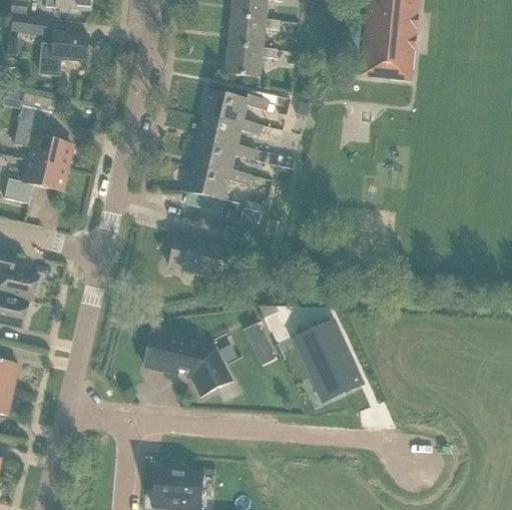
[(14,0),(12,11),(26,13),(28,0),(14,0)]
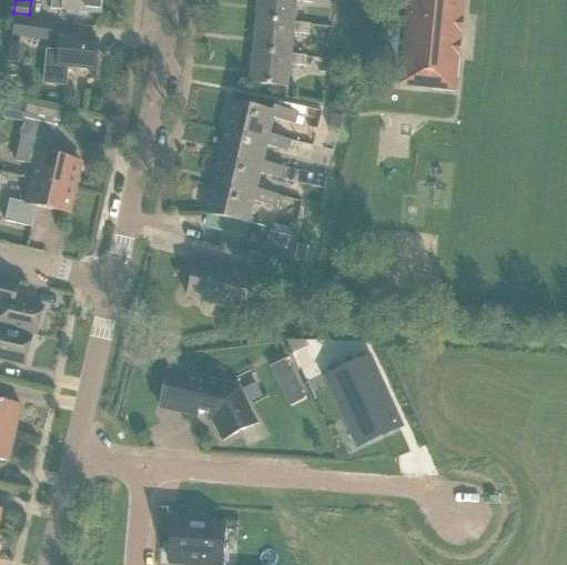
[(52,0),(51,7),(101,12),(102,0),(52,0)]
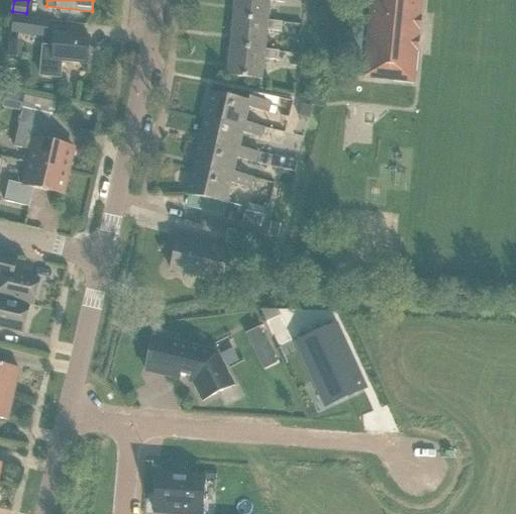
[(235,0),(233,15),(268,18),(270,0),(285,0),(235,0)]
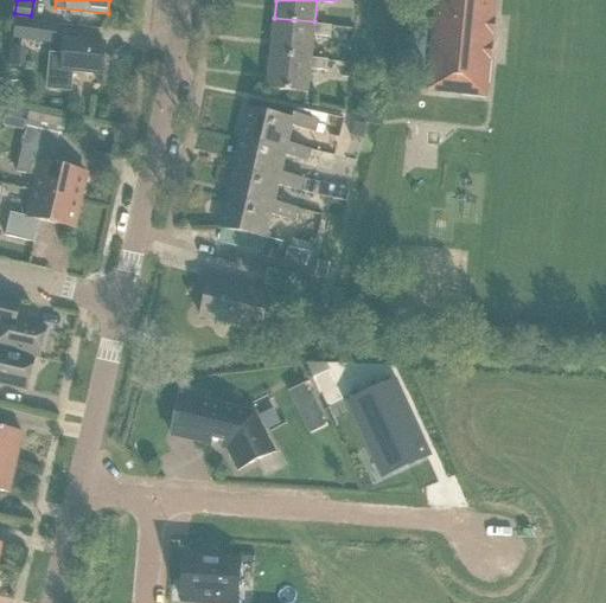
[(437,0),(428,88),(486,94),(496,0),(437,0)]
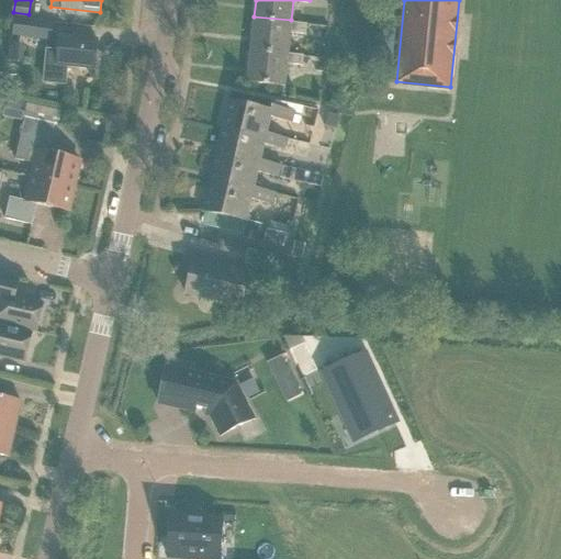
[(17,34),(52,38),(53,21),(18,17),(17,34)]
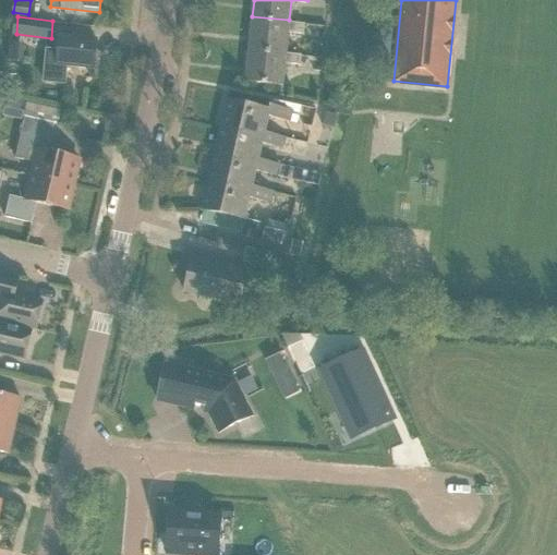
[(305,22),(289,20),(252,16),(250,47),(287,51),(289,29),(304,32),(305,22)]
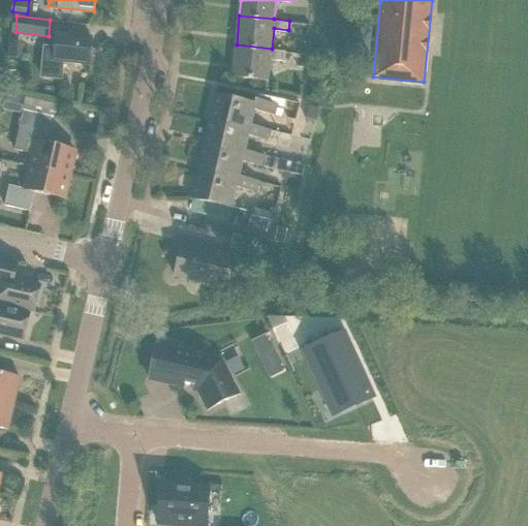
[(42,75),(61,78),(63,61),(89,63),(92,35),(57,31),(55,47),(45,45),(42,75)]
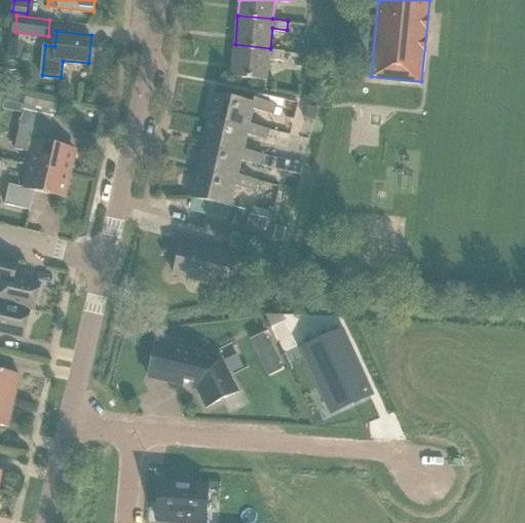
[(12,37),(10,46),(17,48),(21,38),(12,37)]
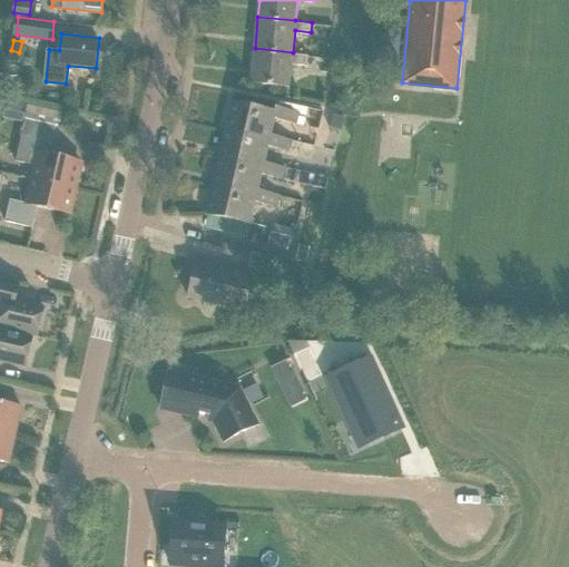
[(308,54),(293,52),(255,48),(252,81),(290,85),(292,62),(307,64),(308,54)]
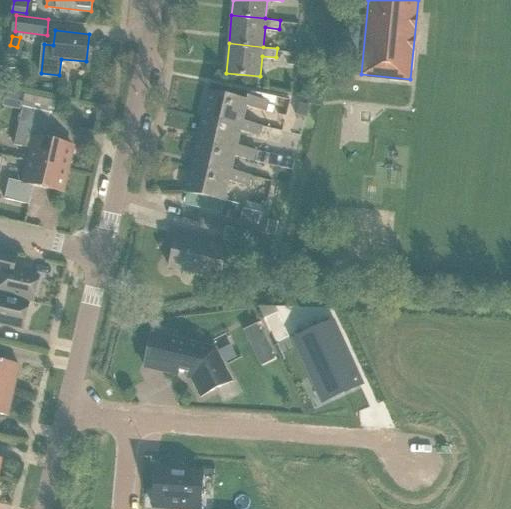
[(6,87),(2,104),(22,108),(23,105),(26,92),(6,87)]
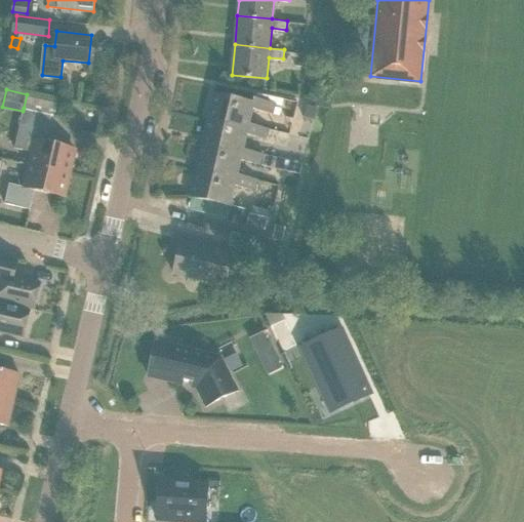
[(253,102),(214,92),(208,118),(248,128),(249,122),(253,108),(273,112),(276,102),(254,96),(253,102)]
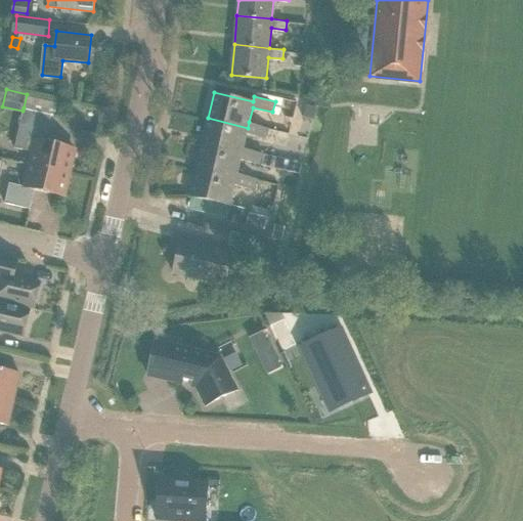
[(313,103),(303,101),(301,114),(311,115),(313,103)]
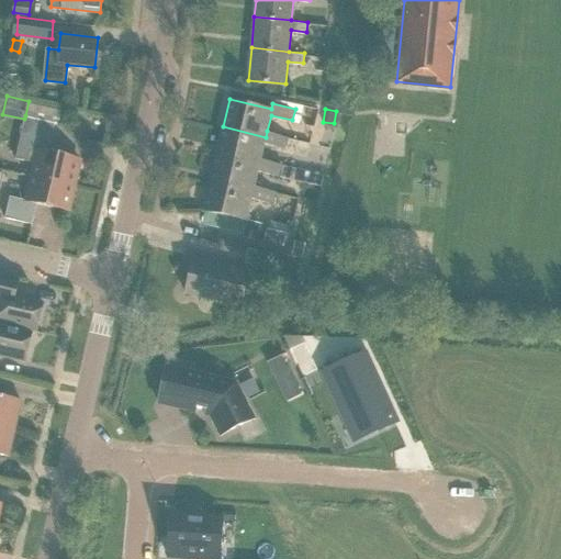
[(24,119),(15,157),(35,161),(33,174),(75,183),(80,158),(48,152),(55,122),(25,115),(24,119)]
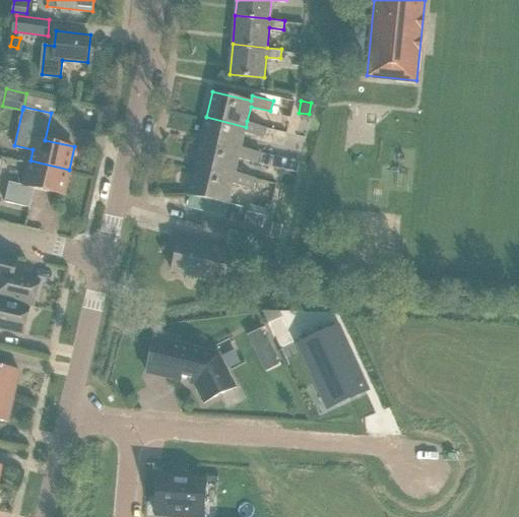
[(246,127),(206,117),(200,142),(240,151),(242,146),(245,131),(265,136),(267,126),(247,121),(246,127)]
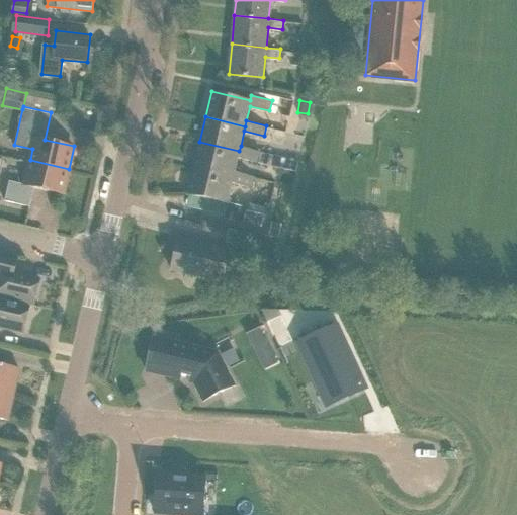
[(199,142),(194,167),(234,176),(235,171),(238,156),(258,161),(260,151),(241,146),(239,151),(199,142)]
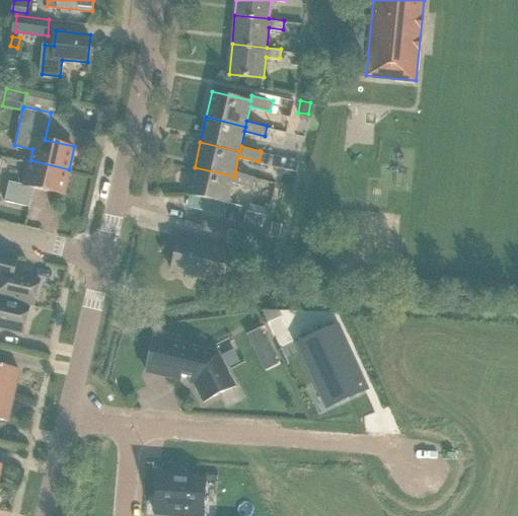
[(261,151),(259,161),(267,163),(269,153),(261,151)]
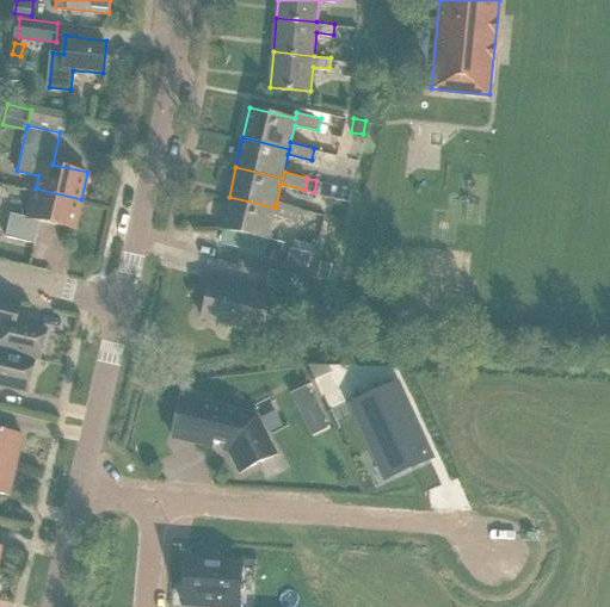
[(340,186),(337,202),(350,204),(353,189),(340,186)]
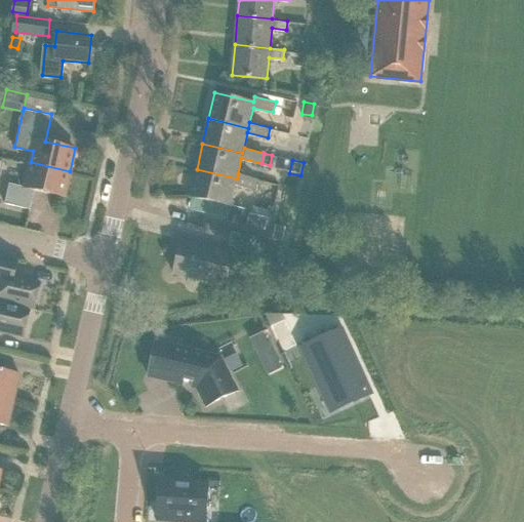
[(9,182),(5,202),(30,207),(35,188),(65,195),(70,171),(31,162),(25,186),(9,182)]
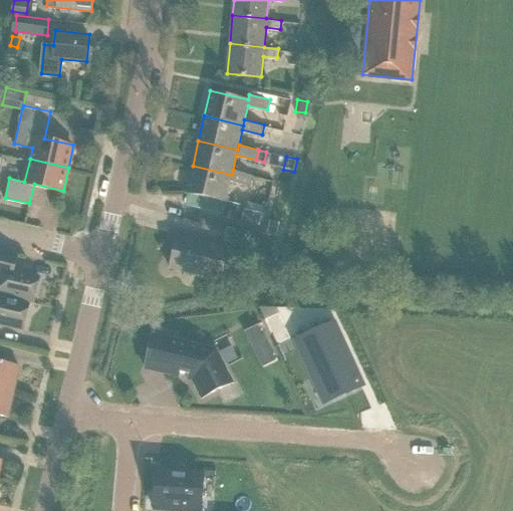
[(250,184),(252,175),(233,170),(232,175),(193,166),(187,192),(226,201),(231,180),(250,184)]
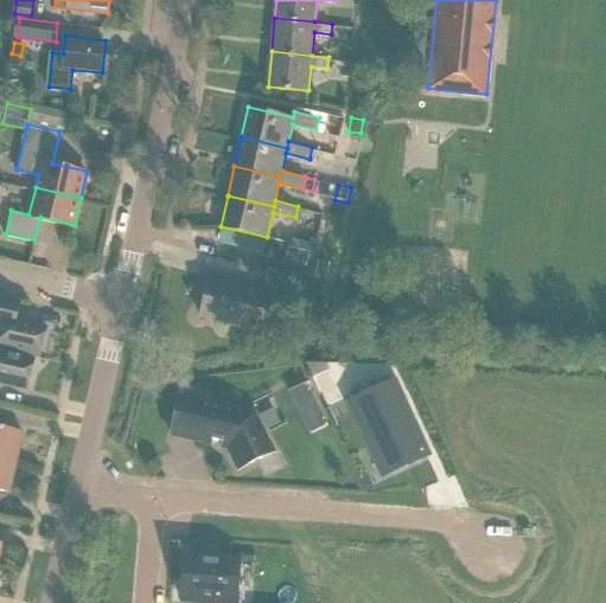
[(288,245),(285,260),(306,264),(310,250),(291,245),(288,245)]
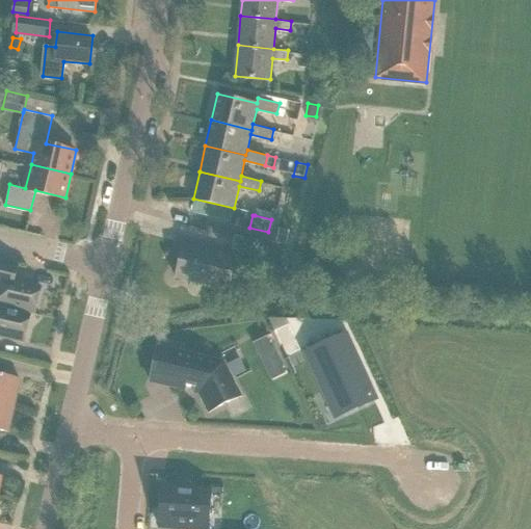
[(280,226),(276,239),(287,241),(290,228),(280,226)]
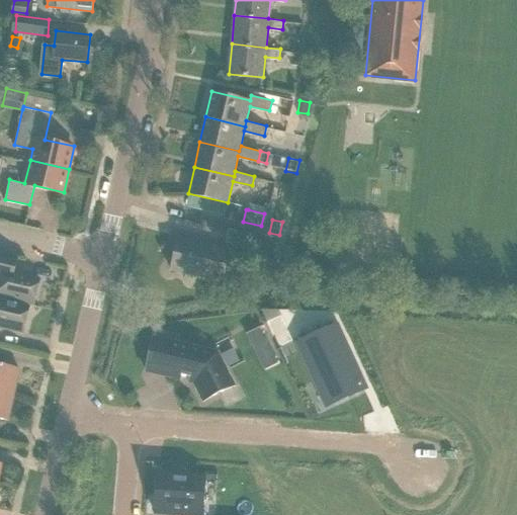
[(225,241),(250,247),(253,233),(228,228),(225,241)]
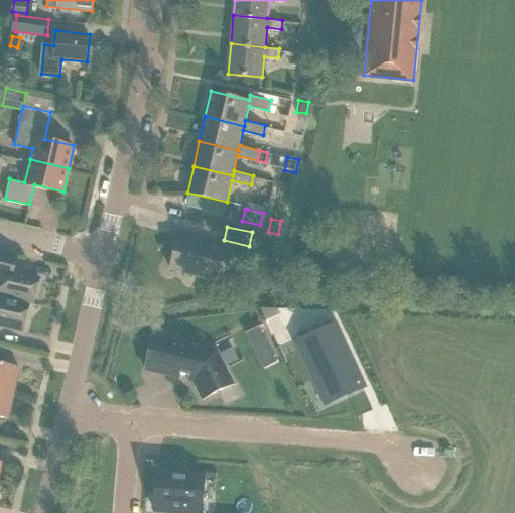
[(170,266),(222,278),(229,248),(177,236),(170,266)]
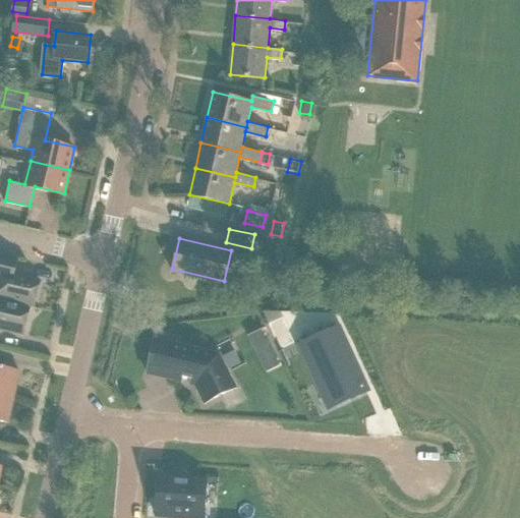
[(0,291),(0,297),(35,305),(41,279),(8,272),(12,255),(0,252),(0,279),(3,280),(0,291)]
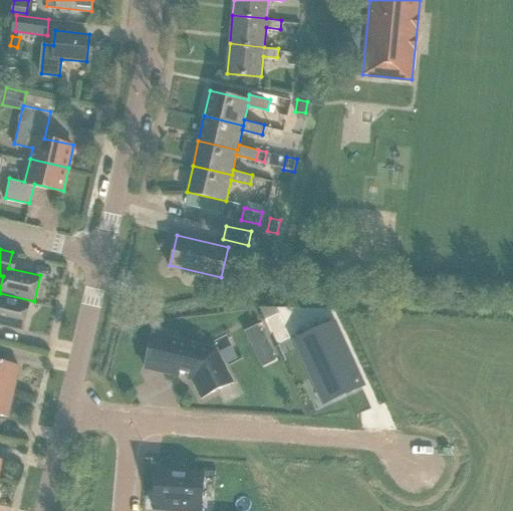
[(0,323),(24,328),(29,303),(0,296),(0,323)]
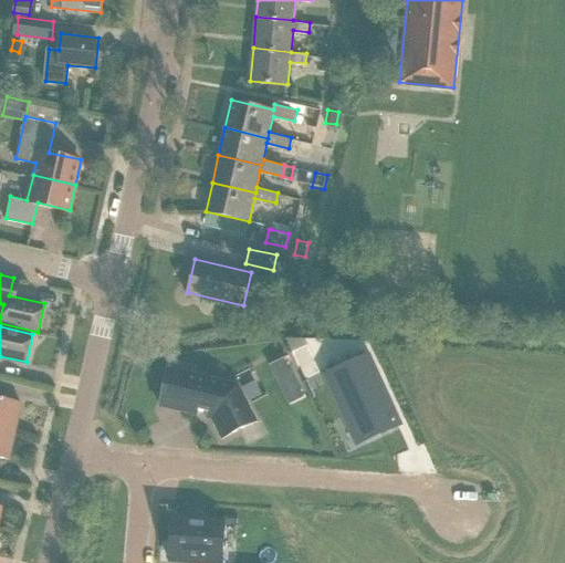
[(306,354),(295,358),(307,387),(318,383),(306,354)]
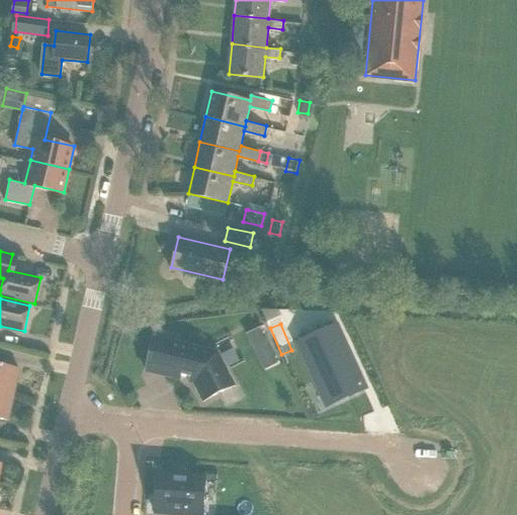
[(262,325),(247,332),(253,345),(268,337),(262,325)]
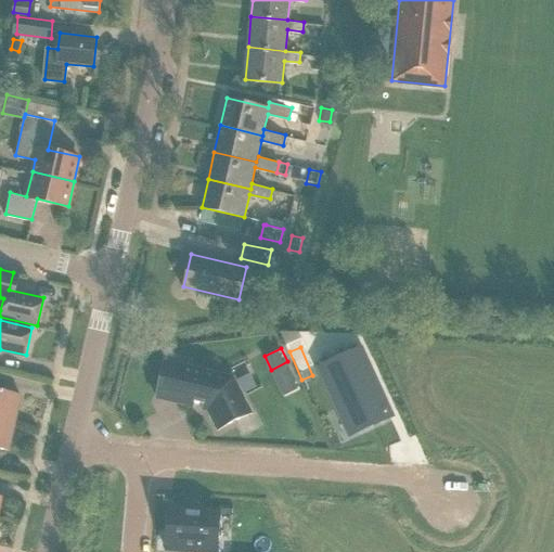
[(361,348),(321,367),(338,405),(344,402),(356,428),(352,431),(350,426),(349,427),(350,432),(391,413),(390,412),(361,348)]
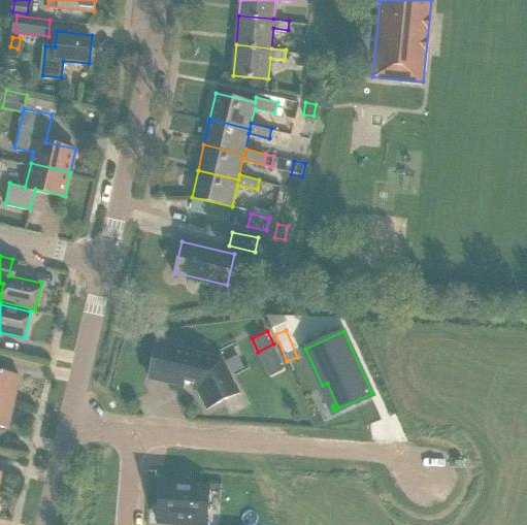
[(238,391),(222,358),(158,342),(150,376),(185,385),(186,381),(193,383),(193,387),(198,388),(207,406),(238,391)]
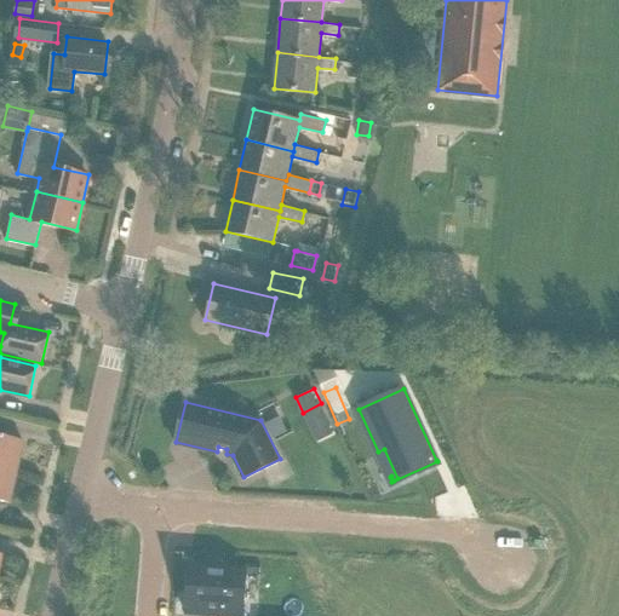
[(0,466),(17,470),(24,439),(0,433),(0,466)]
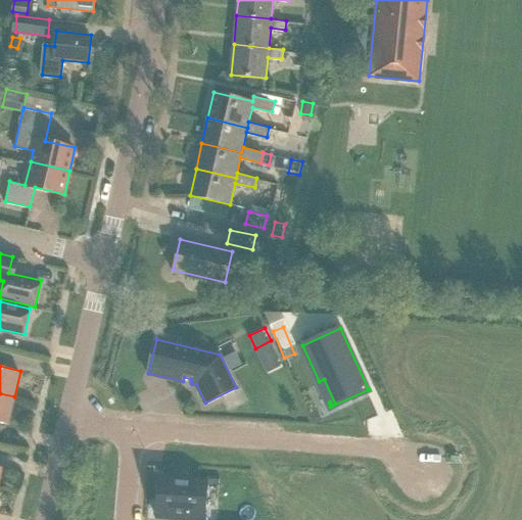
[(0,420),(8,423),(14,396),(0,393),(0,420)]
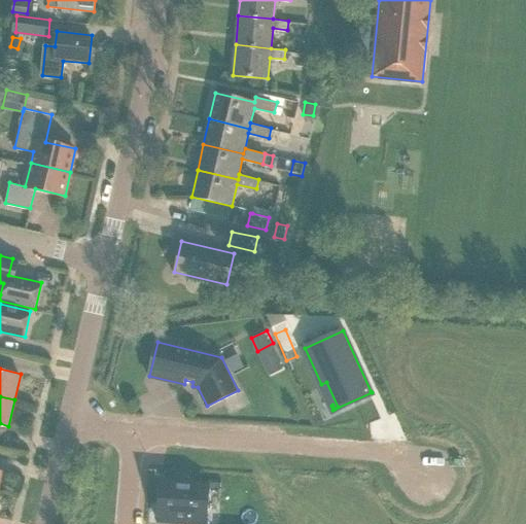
[(160,482),(158,518),(207,522),(209,485),(160,482)]
